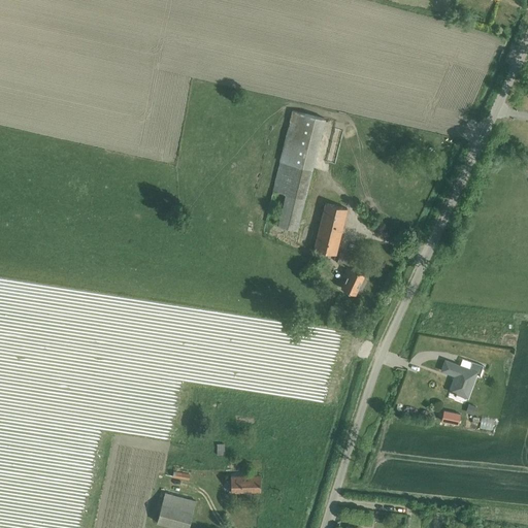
[(279,161),(273,191),(285,194),(277,225),(297,229),(317,143),(285,136),(279,161)]
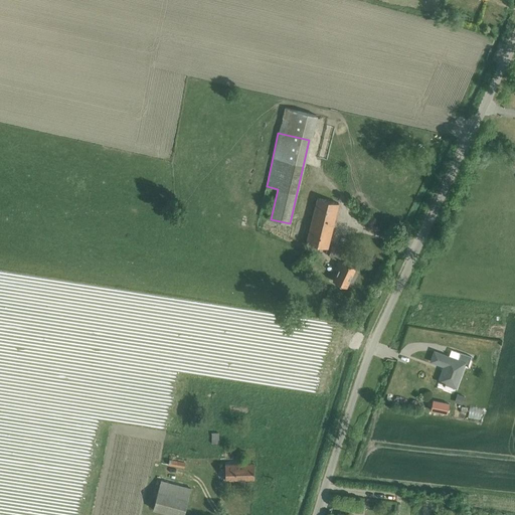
[(316,197),(306,242),(327,247),(338,202),(316,197)]
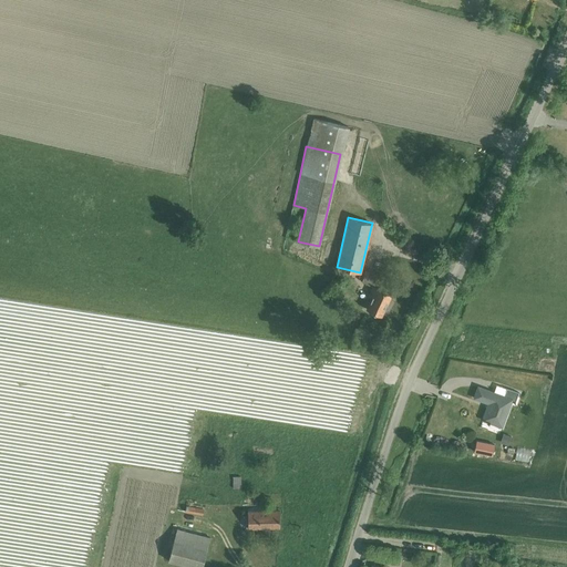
[(374,287),(378,274),(364,270),(362,281),(372,286),(374,287)]
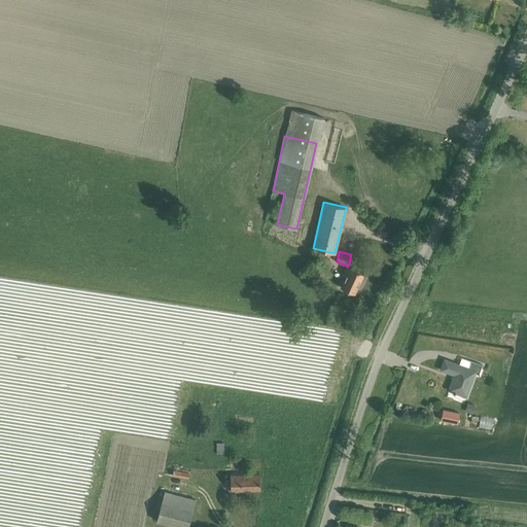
[(348,267),(346,266),(341,276),(345,277),(340,287),(354,293),(363,274),(348,267)]
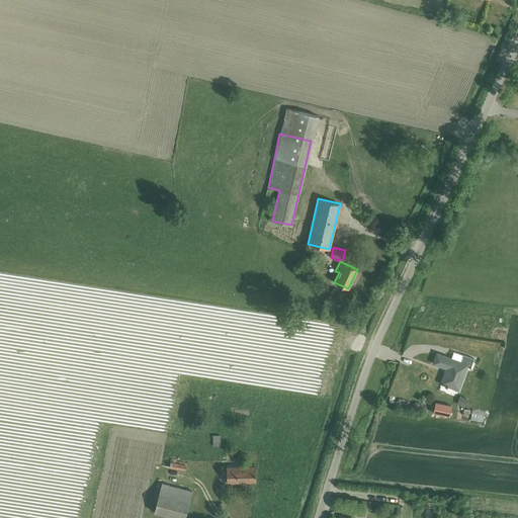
[(457,390),(465,367),(468,368),(472,358),(460,354),(458,361),(435,353),(431,363),(445,368),(440,383),(457,390)]
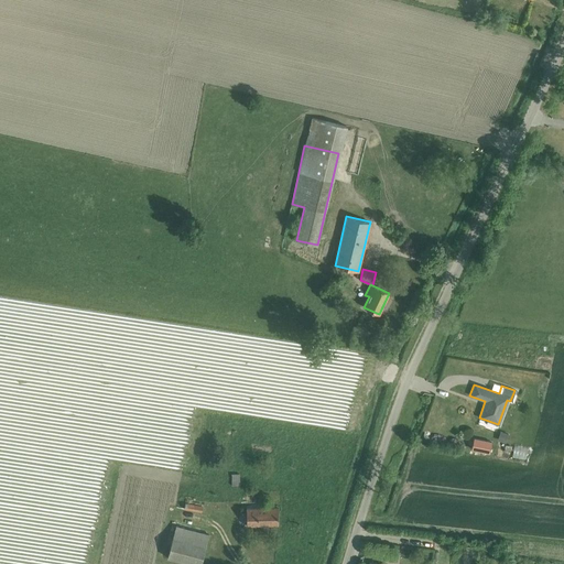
[(500,431),(497,440),(506,442),(508,434),(500,431)]
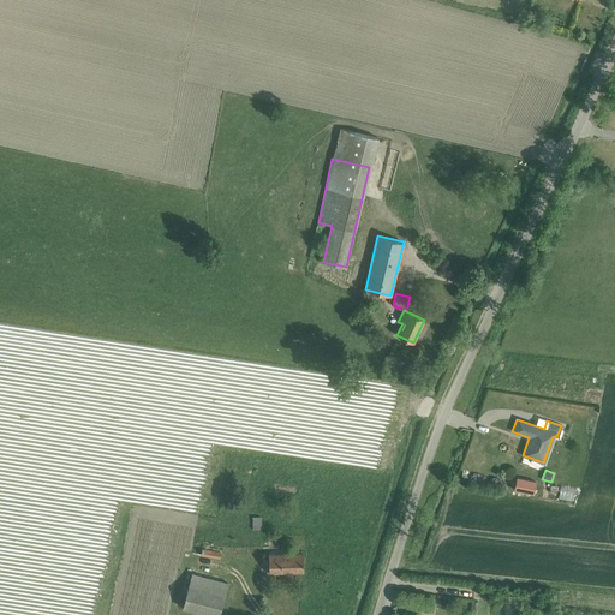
[(517,478),(514,489),(533,494),(536,482),(517,478)]
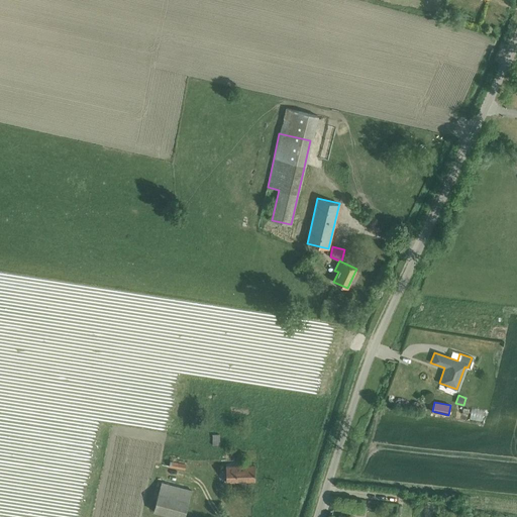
[(448,433),(471,433),(471,425),(448,425),(448,433)]
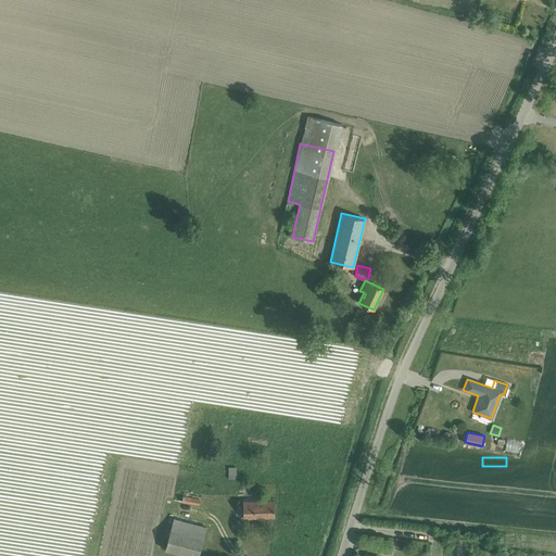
[(182,495),(181,502),(199,505),(200,498),(182,495)]
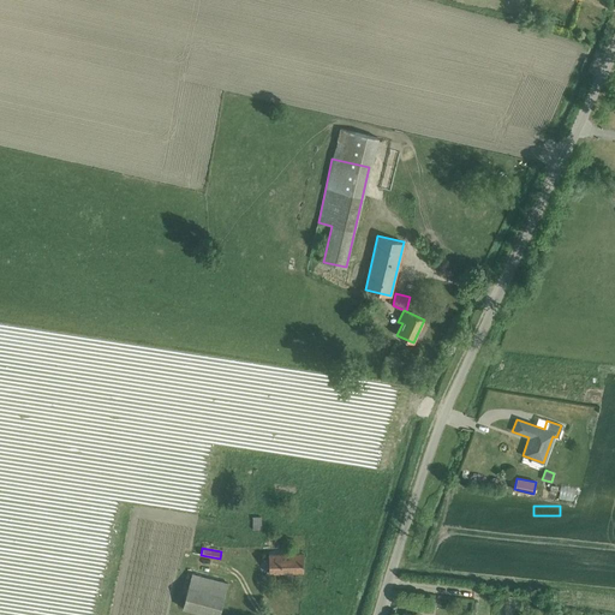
[(303,553),(269,553),(269,573),(303,573),(303,553)]
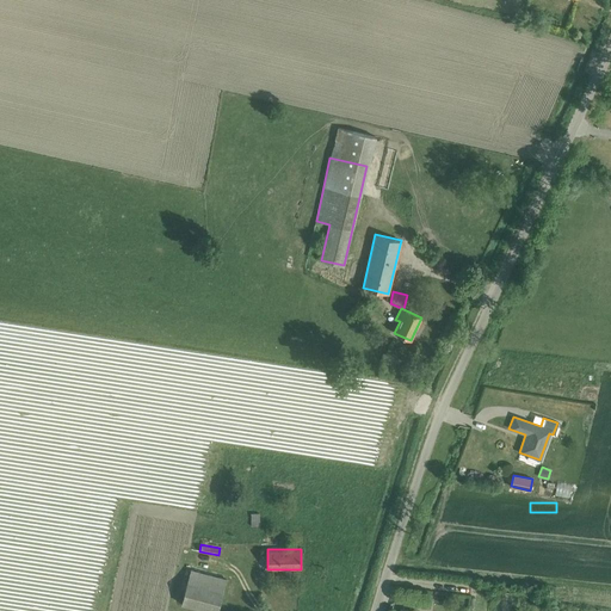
[(217,610),(226,578),(191,568),(181,602),(215,610),(217,610)]
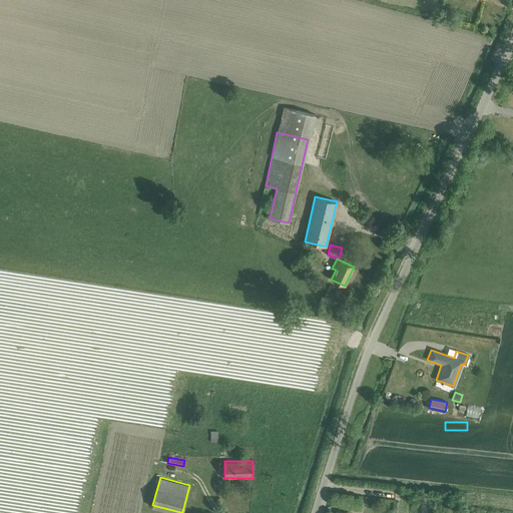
[(138,512),(140,506),(113,502),(111,512),(138,512)]
